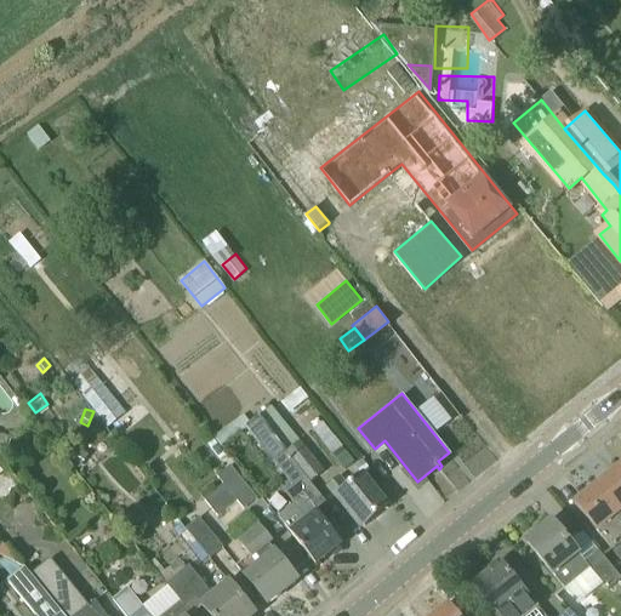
[(51,417),(50,415),(41,421),(57,441),(64,435),(51,417)]
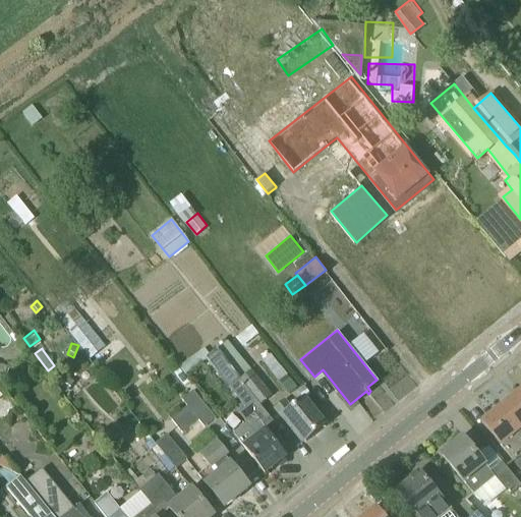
[(0,360),(0,375),(6,377),(10,363),(0,360)]
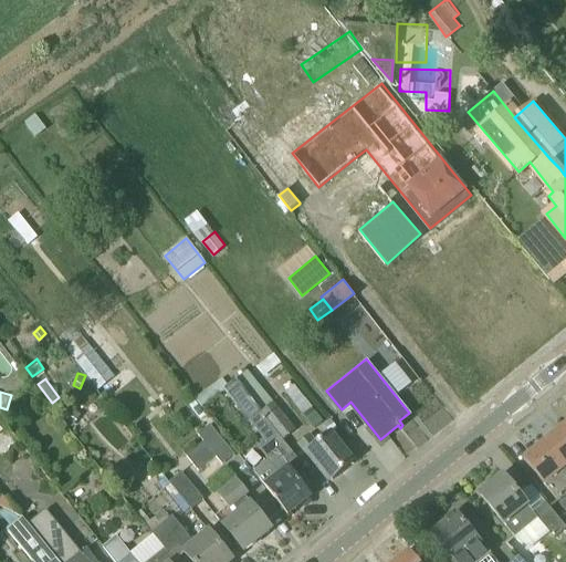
[(261,412),(282,438),(296,428),(274,401),(261,412)]
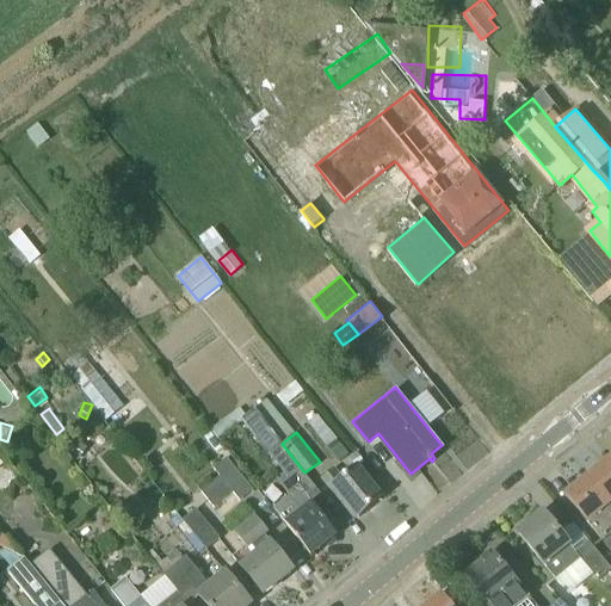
[(87,445),(78,438),(69,451),(78,458),(87,445)]
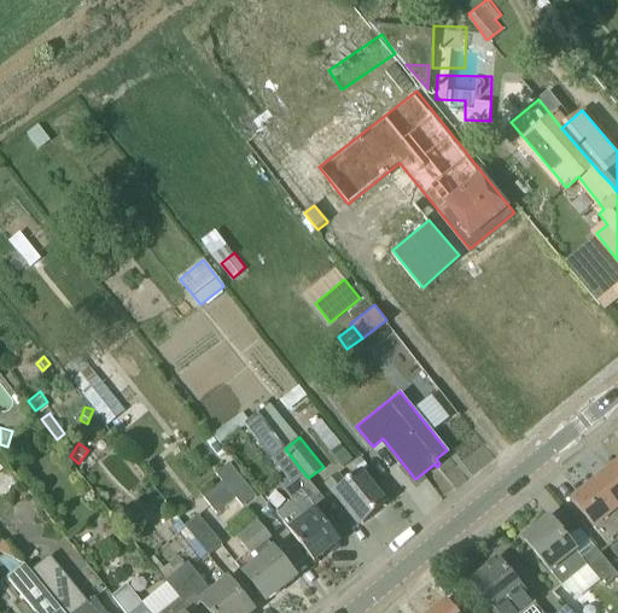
[(340,539),(312,502),(321,495),(308,478),(285,449),(274,456),(293,479),(284,488),(291,497),(275,511),(289,526),(314,560),(340,539)]
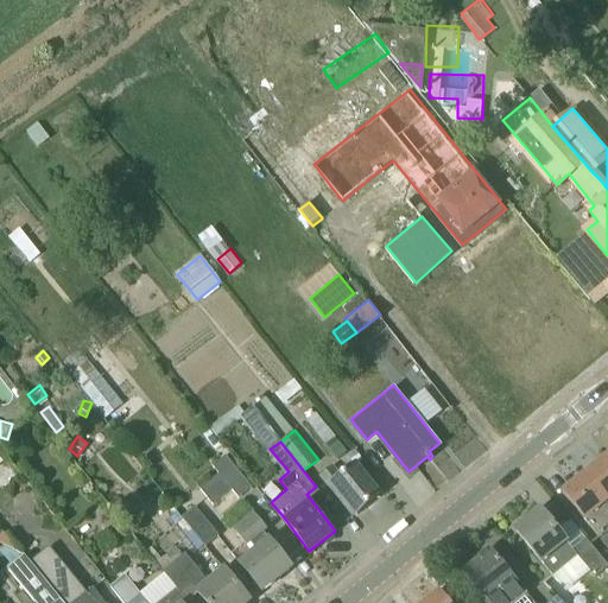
[(239,493),(253,481),(227,449),(213,459),(221,470),(200,486),(214,503),(234,487),(239,493)]
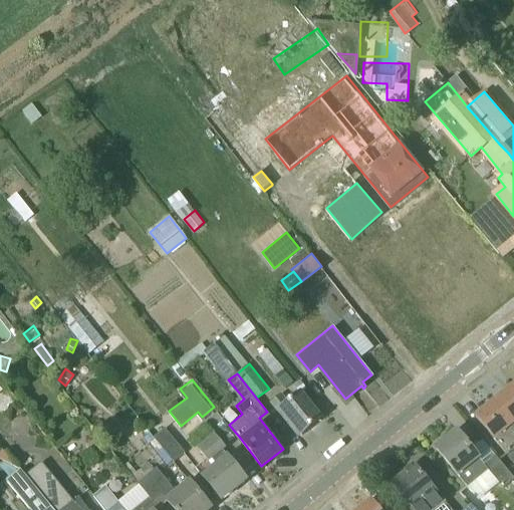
[(513,383),(495,399),(512,420),(513,418),(513,383)]
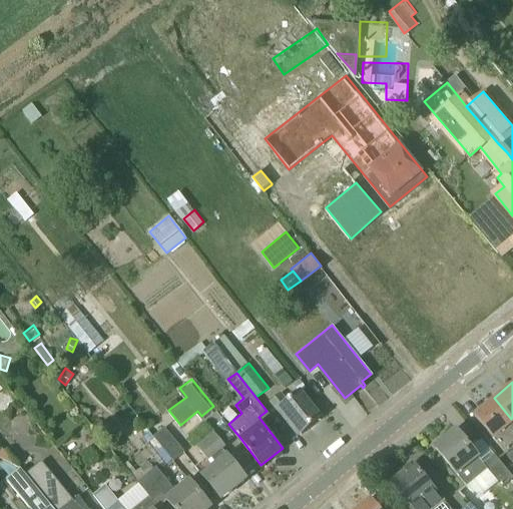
[(297,427),(302,433),(321,417),(300,391),(288,400),(281,391),(270,400),(294,429),(297,427)]
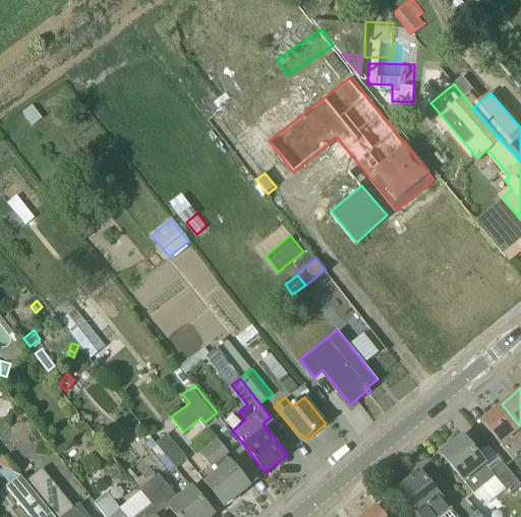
[(482,420),(512,457),(520,449),(520,428),(519,425),(502,404),(482,420)]
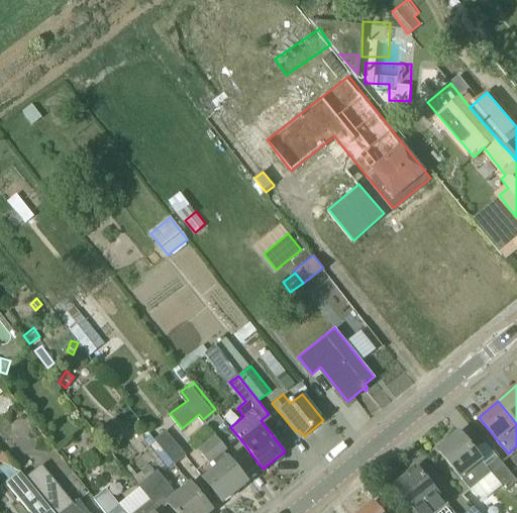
[(166,429),(156,437),(154,438),(175,463),(187,453),(166,429)]
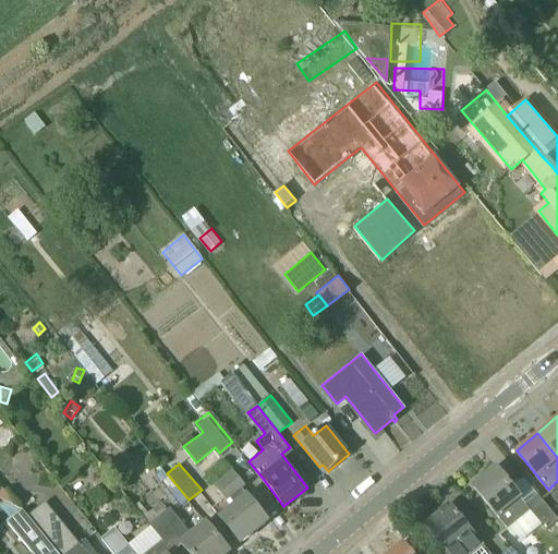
[(474,485),(508,527),(530,509),(546,528),(557,517),(557,516),(538,493),(525,503),(496,467),(474,485)]
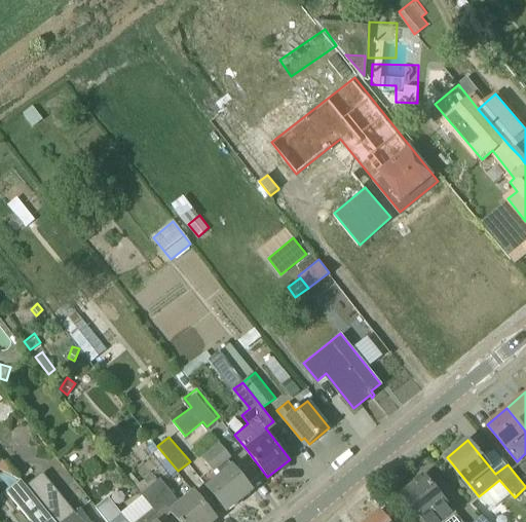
[(199,477),(226,511),(253,489),(228,459),(232,456),(219,442),(201,456),(211,468),(199,477)]
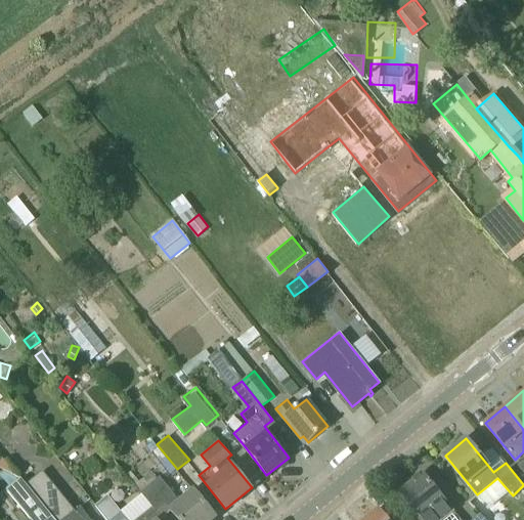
[(0,460),(0,465),(19,475),(2,456),(0,460)]
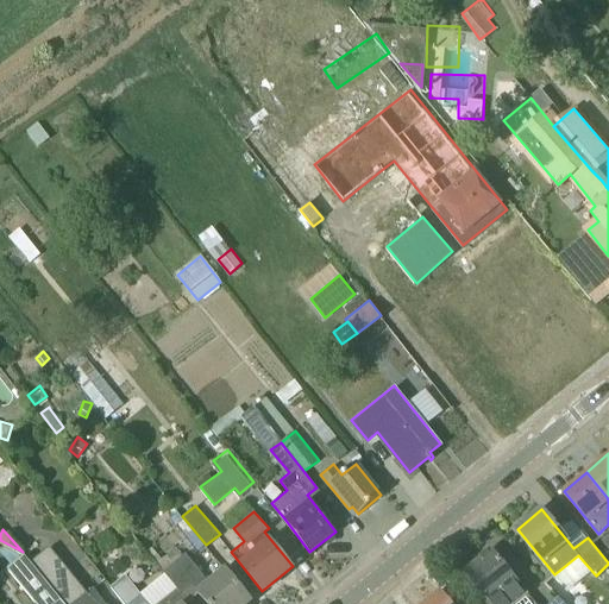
[(463,573),(488,603),(510,603),(527,592),(493,549),(463,573)]
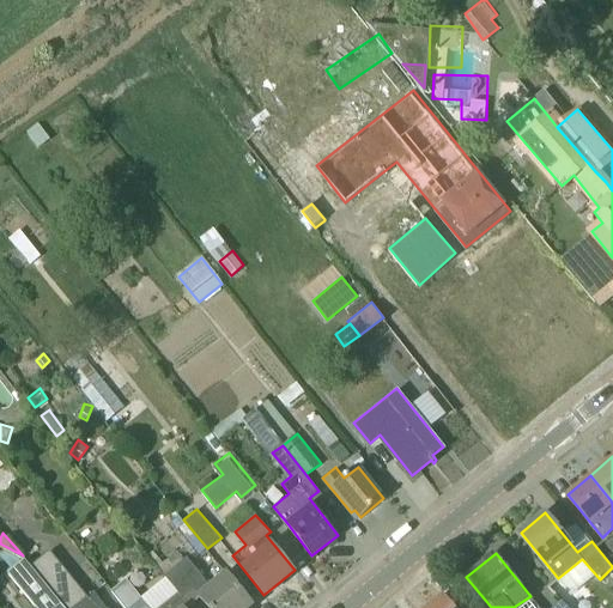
[(65,607),(31,567),(23,555),(6,570),(37,607),(65,607)]
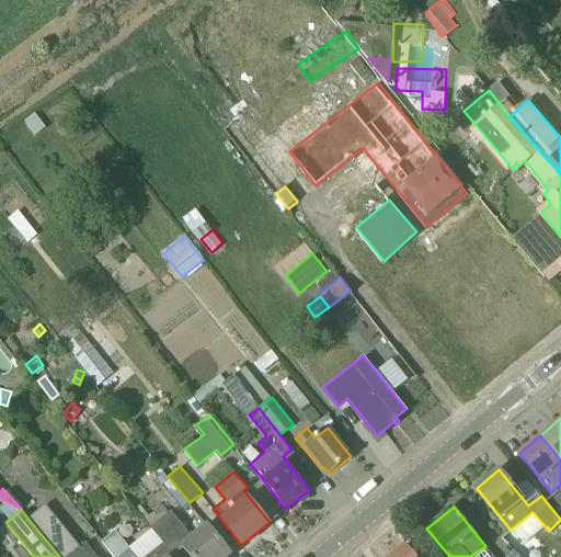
[(29,520),(59,556),(101,556),(100,555),(99,556),(87,541),(79,546),(68,533),(65,535),(42,509),(29,520)]
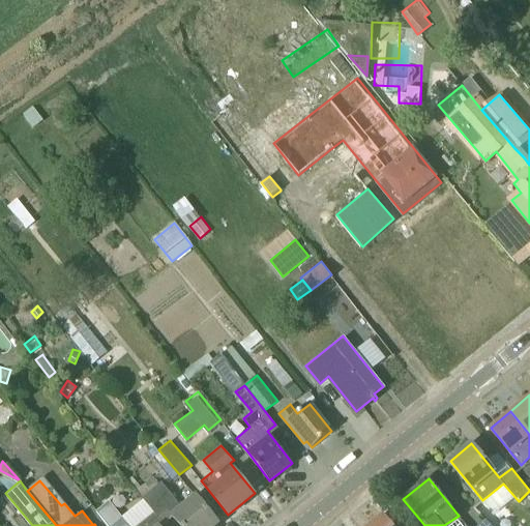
[(167,508),(181,525),(213,525),(218,523),(195,494),(181,505),(162,480),(143,496),(154,510),(158,516),(167,508)]
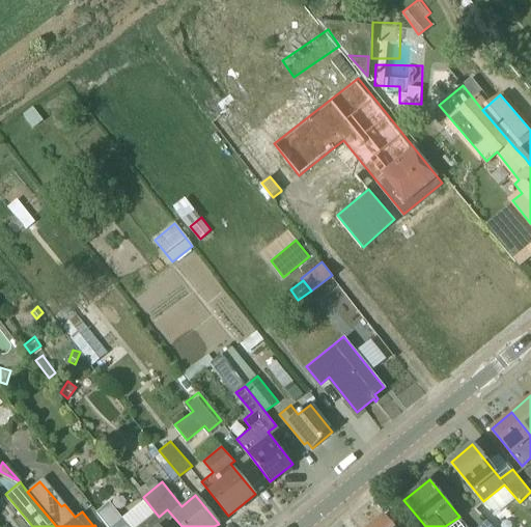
[(161,526),(165,524),(159,517),(155,511),(134,526),(131,526),(109,500),(96,510),(109,526),(161,526)]
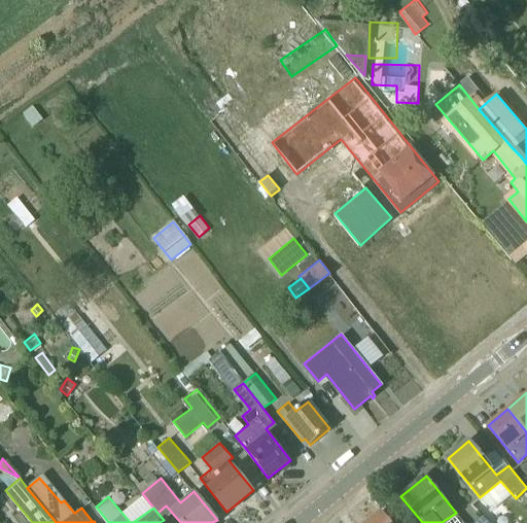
[(391,522),(382,511),(366,522),(391,522)]
